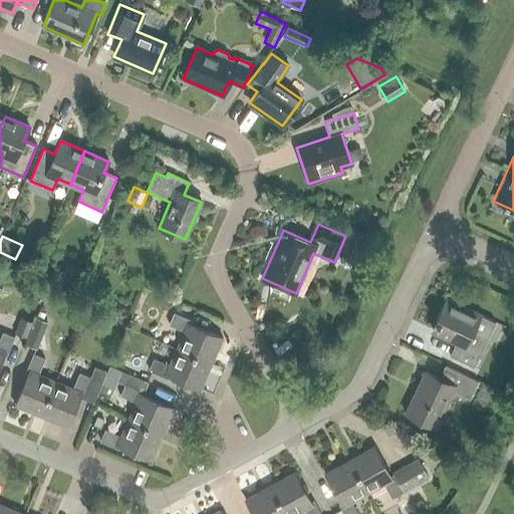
[(357,254),(369,260),(374,249),(363,243),(357,254)]
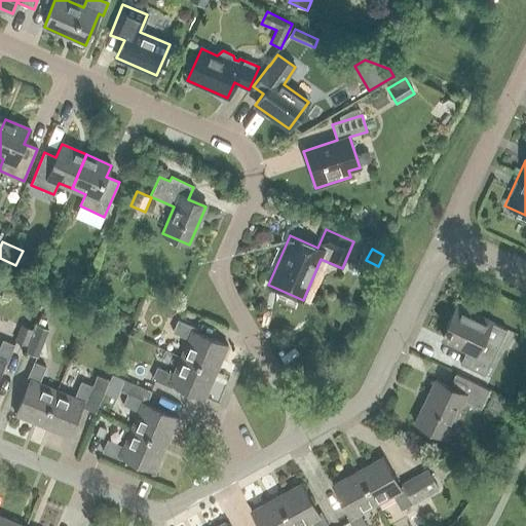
[(458,307),(443,338),(466,350),(460,365),(484,376),(506,330),(458,307)]
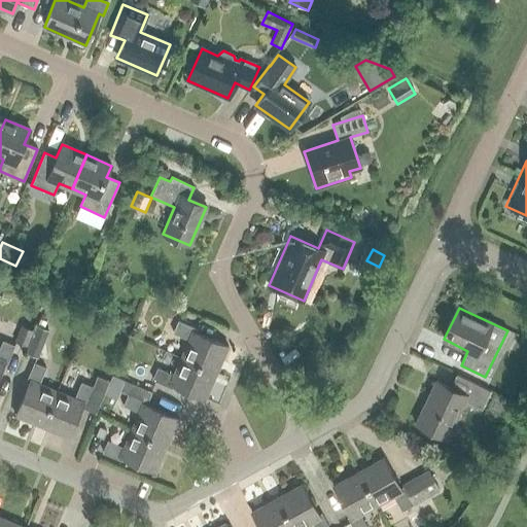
[(178,322),(173,332),(189,340),(181,358),(216,374),(229,347),(196,332),(197,330),(178,322)]
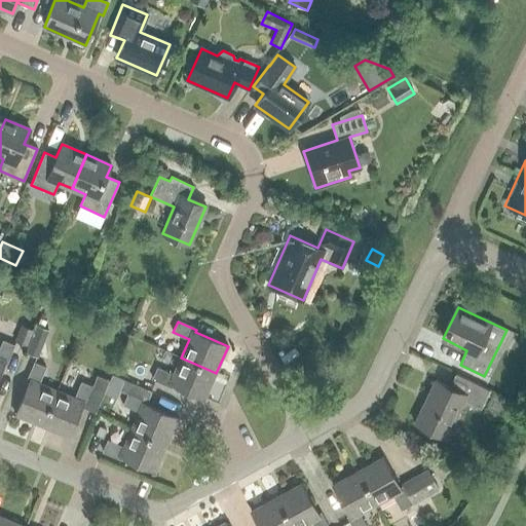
[(27,346),(34,331),(22,325),(14,341),(27,346)]
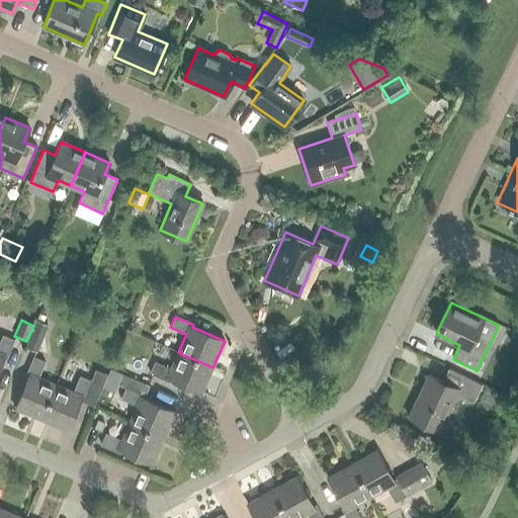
[(25,347),(37,352),(49,326),(35,321),(25,347)]
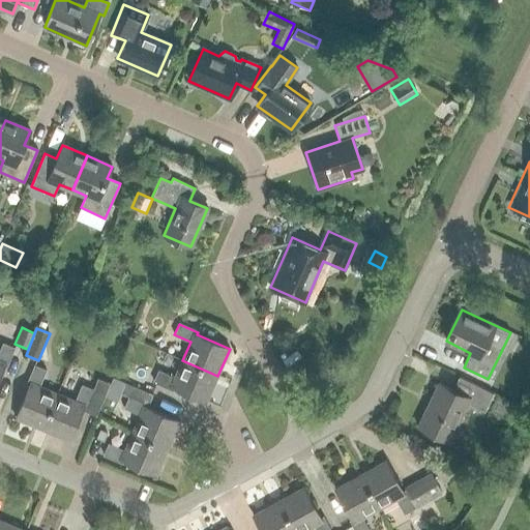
[(124,355),(134,359),(140,345),(130,342),(124,355)]
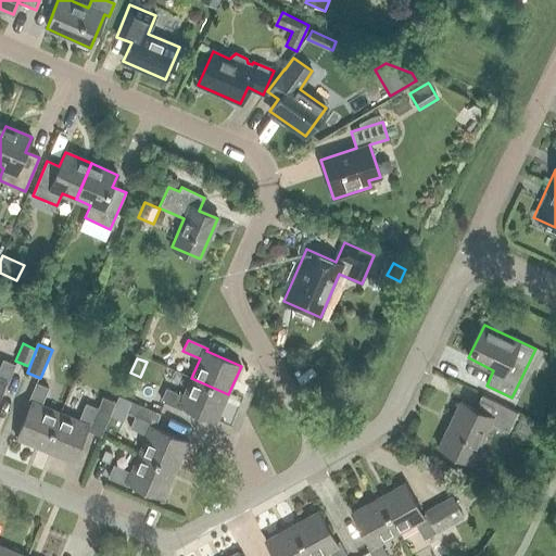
[(0,392),(3,383),(7,386),(15,365),(2,359),(0,365),(0,392)]
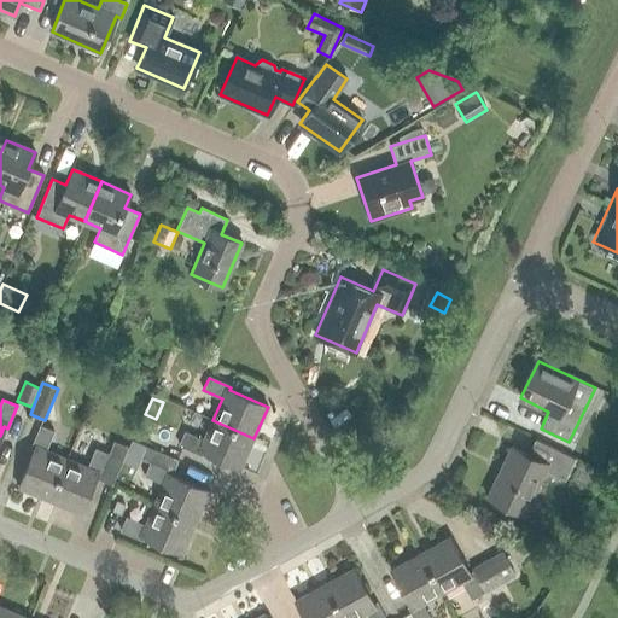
[(185,432),(179,445),(202,455),(203,453),(240,468),(254,438),(213,420),(204,441),(185,432)]
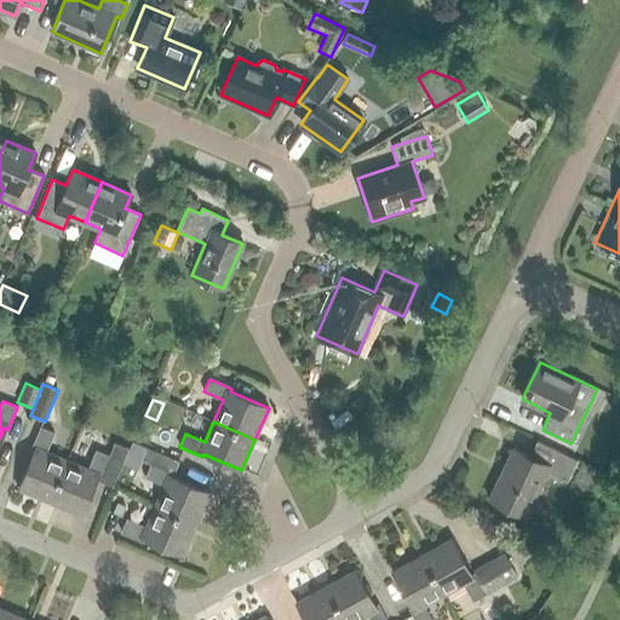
[(40,428),(30,449),(34,451),(18,489),(49,503),(67,460),(45,452),(53,432),(40,428)]
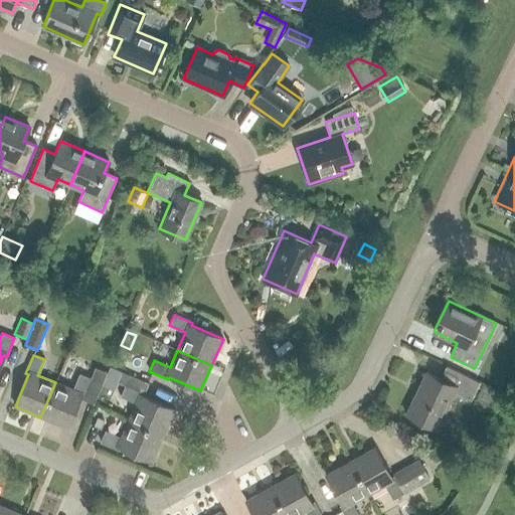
[(479,382),(446,366),(440,379),(425,372),(405,413),(436,428),(454,391),(470,399),(479,382)]
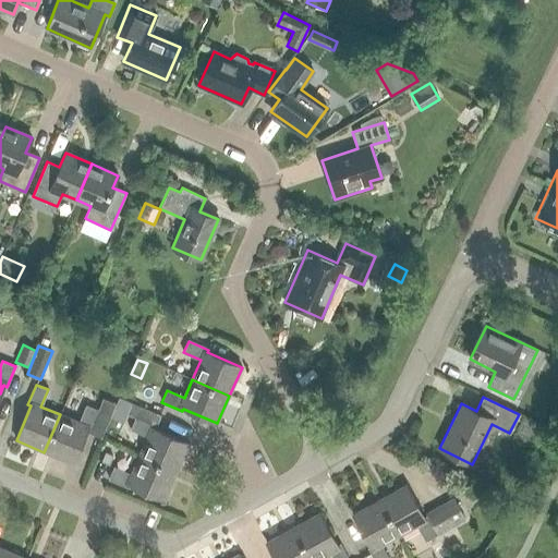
[(60,414),(44,452),(72,464),(86,429),(102,436),(116,404),(102,399),(98,410),(86,405),(79,423),(60,415),(60,414)]
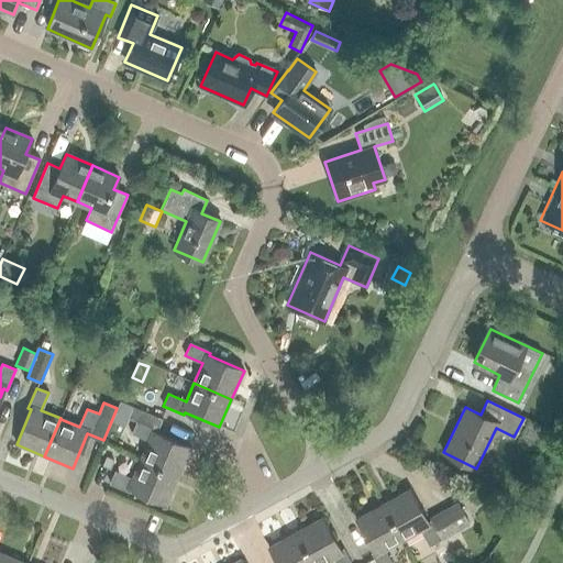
[(148,441),(141,460),(140,461),(178,477),(190,448),(154,432),(155,429),(157,430),(162,419),(133,407),(128,418),(136,421),(131,433),(148,441)]
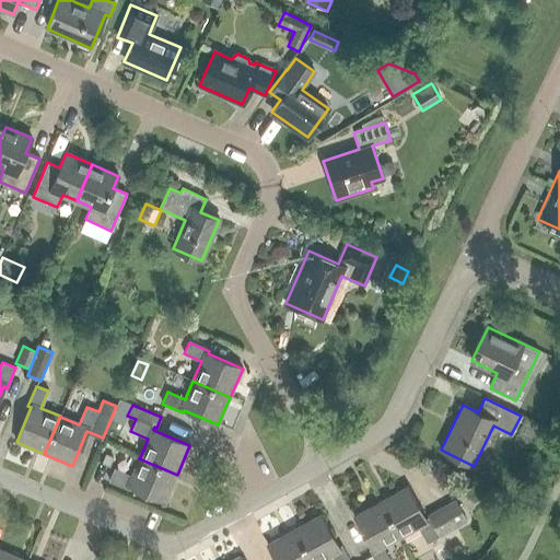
[(106,454),(102,463),(109,467),(114,458),(106,454)]
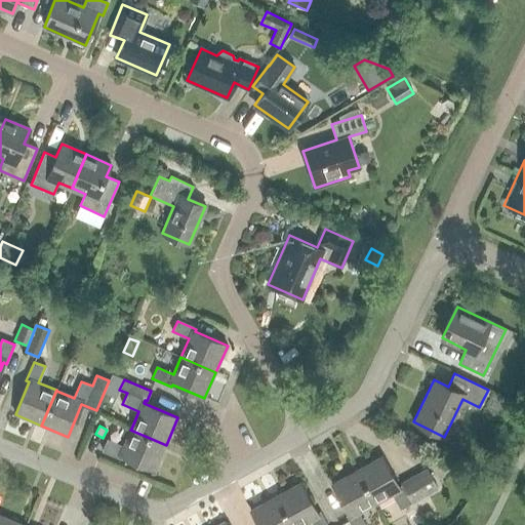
[(121,459),(122,456),(155,471),(166,445),(130,430),(123,446),(107,439),(103,450),(121,459)]
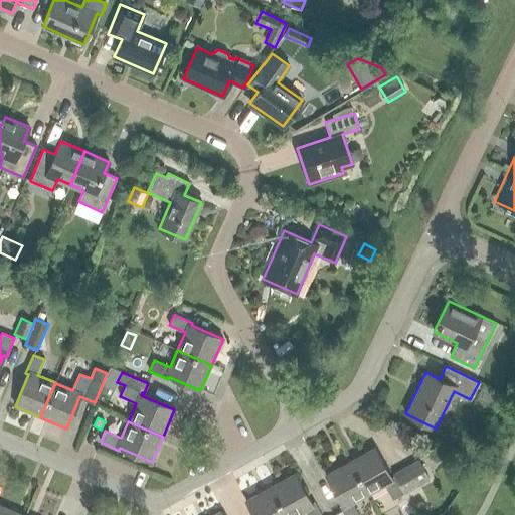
[(374,447),(349,461),(366,494),(384,484),(392,500),(428,480),(419,462),(390,477),(374,447)]
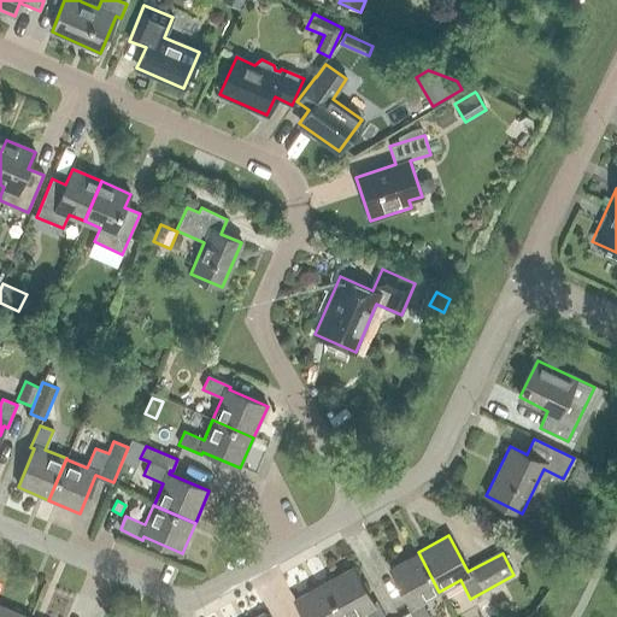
[(418,552),(389,568),(410,604),(406,606),(412,616),(429,616),(421,603),(439,592),(418,552)]
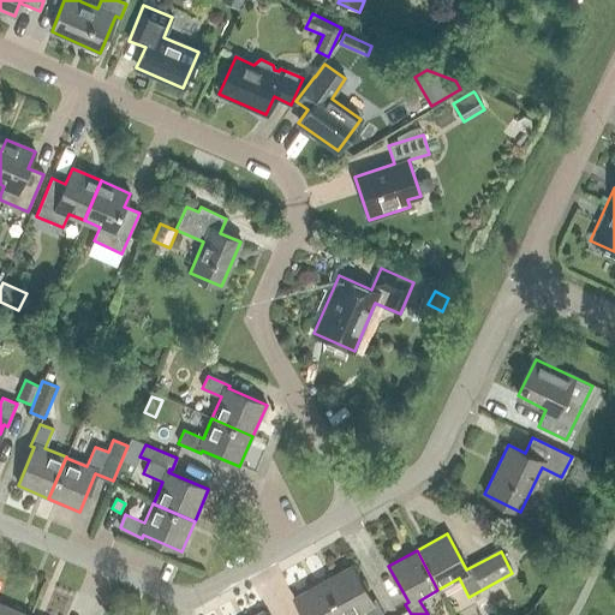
[(351,565),(322,581),(320,581),(338,614),(352,614),(363,609),(366,614),(383,614),(375,599),(371,601),(351,565)]
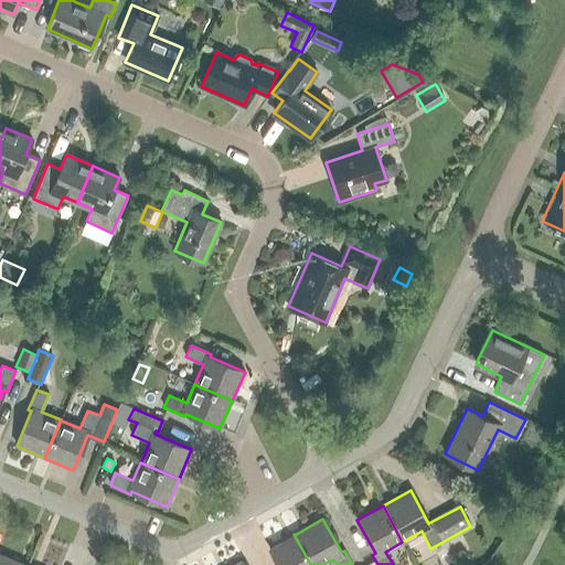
[(310,564),(294,534),(268,548),(277,564),(310,564)]
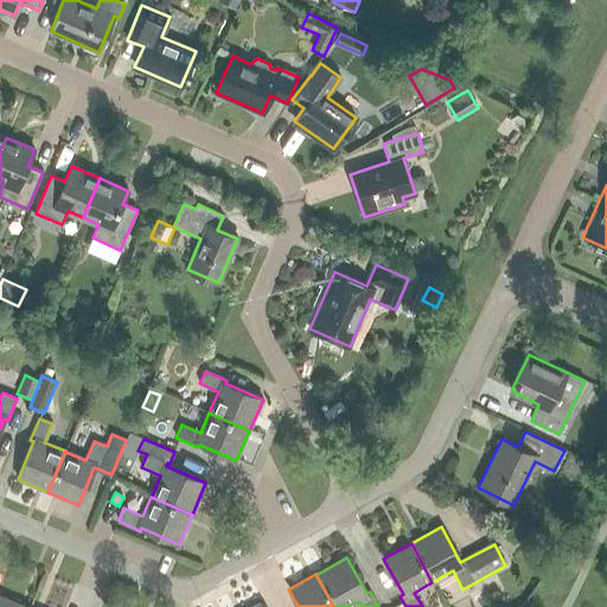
[(0,606),(29,606),(0,594),(0,606)]
